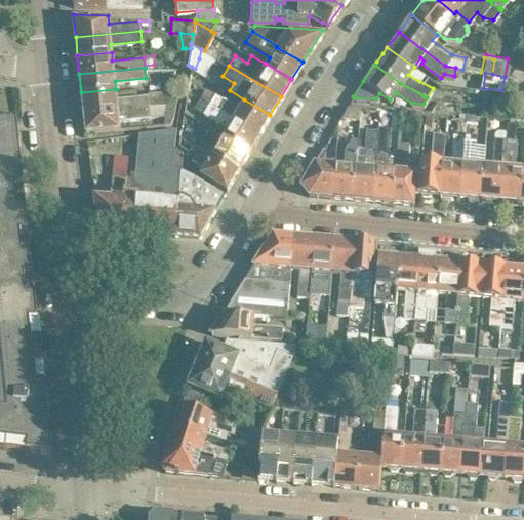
[(259,131),(270,115),(244,100),(240,107),(215,92),(204,85),(197,95),(209,103),(259,131)]
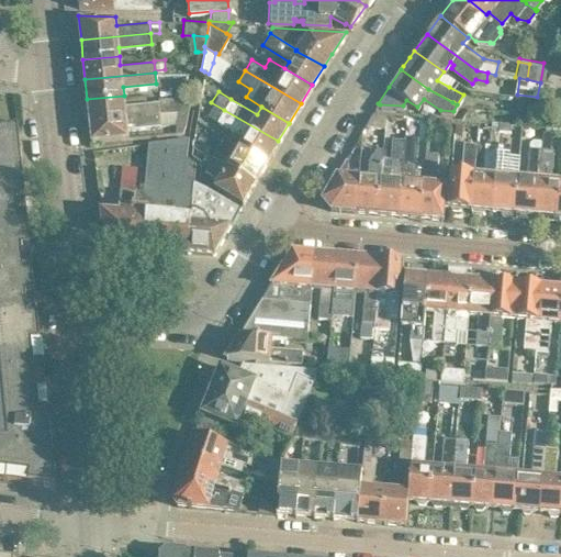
[(87,99),(89,120),(159,112),(159,111),(177,110),(188,110),(191,93),(158,95),(158,100),(124,104),(124,96),(87,99)]
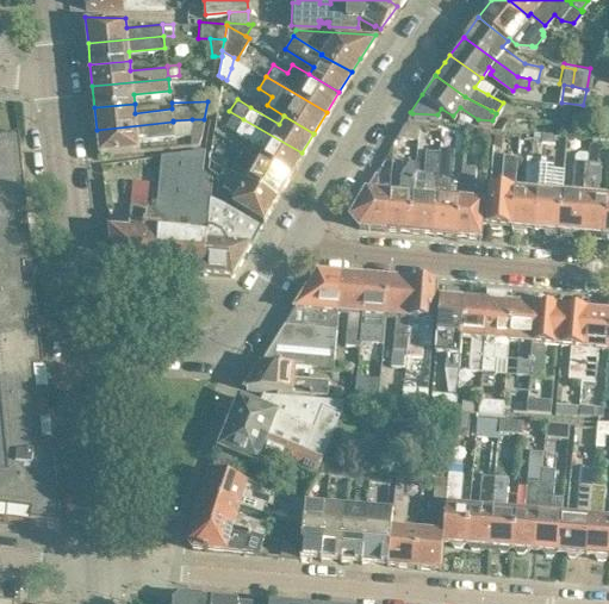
[(583,105),(561,103),(560,103),(558,118),(580,120),(583,105)]
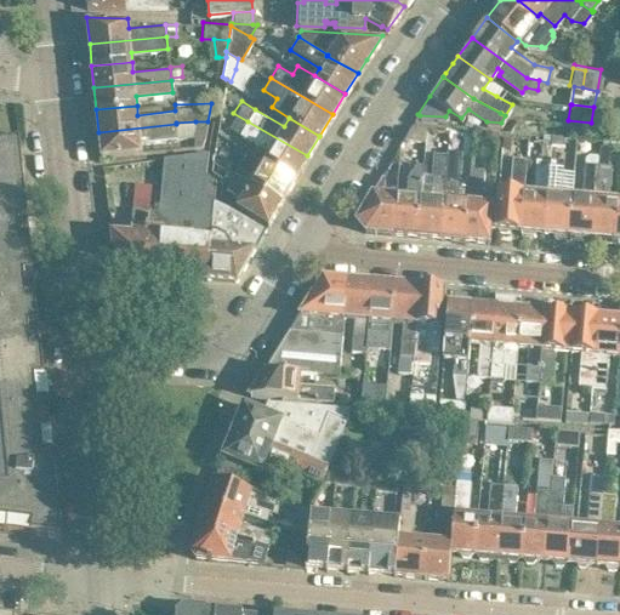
[(567,132),(575,134),(589,135),(591,123),(568,120),(567,132)]
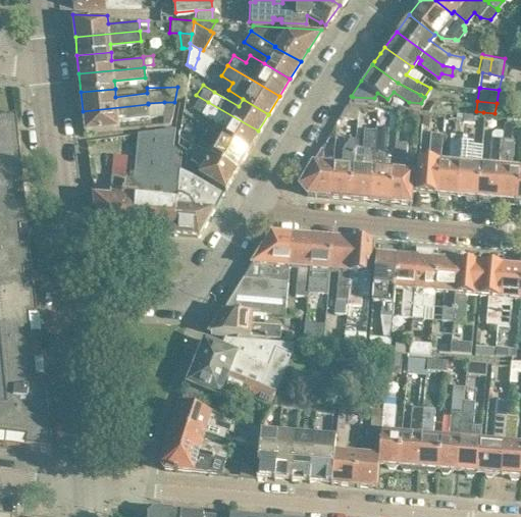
[(164,102),(148,103),(148,104),(149,115),(163,114),(164,102)]
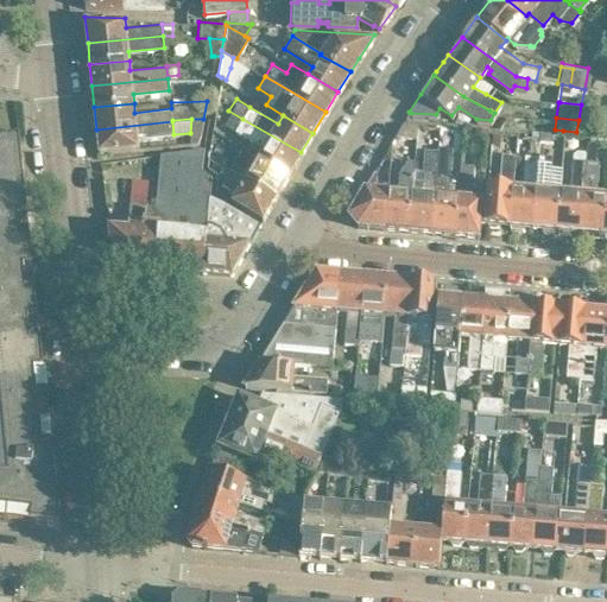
[(201,133),(203,119),(191,119),(190,133),(189,141),(198,140),(201,133)]
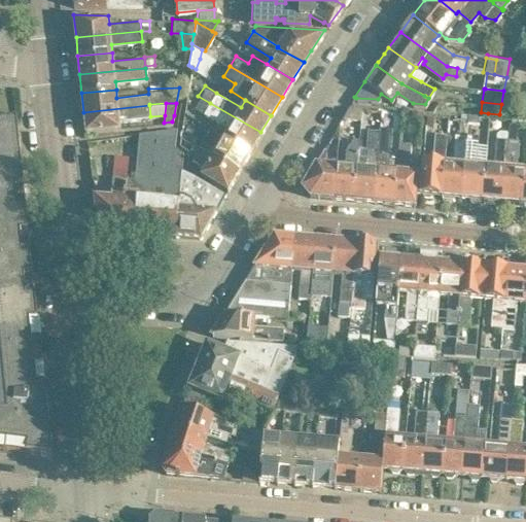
[(229,127),(224,134),(250,149),(260,132),(210,103),(205,112),(229,127)]
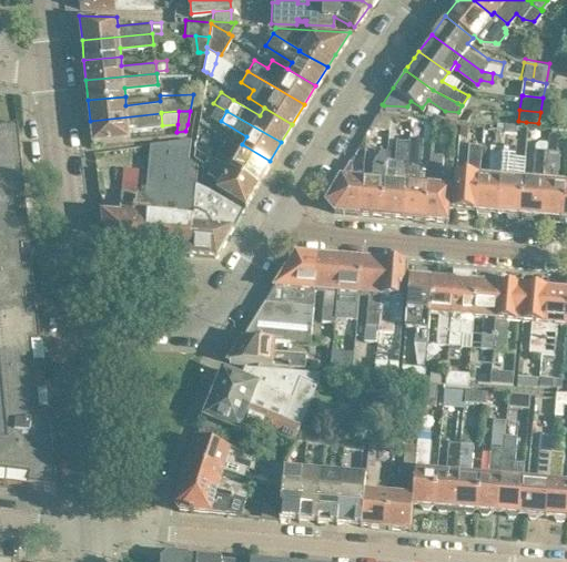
[(162,125),(161,113),(90,121),(92,141),(129,136),(129,129),(162,125)]
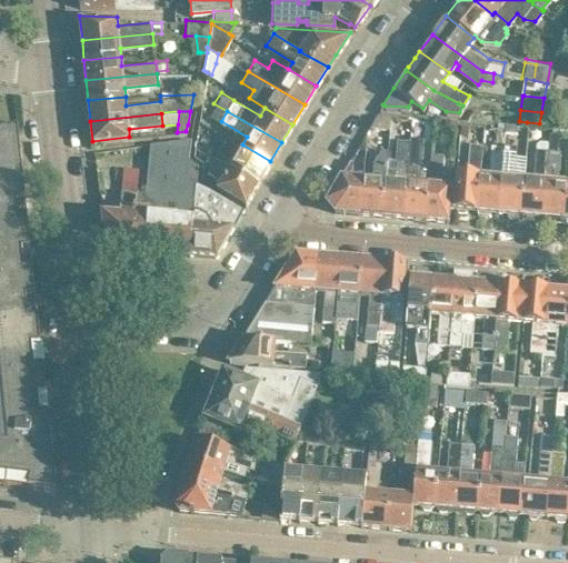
[(389,114),(377,113),(369,126),(389,127),(389,114)]
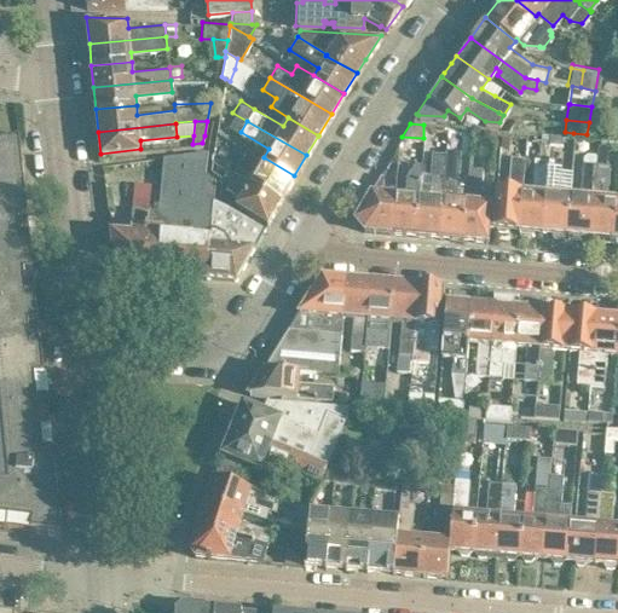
[(483,136),(496,137),(497,127),(484,126),(483,136)]
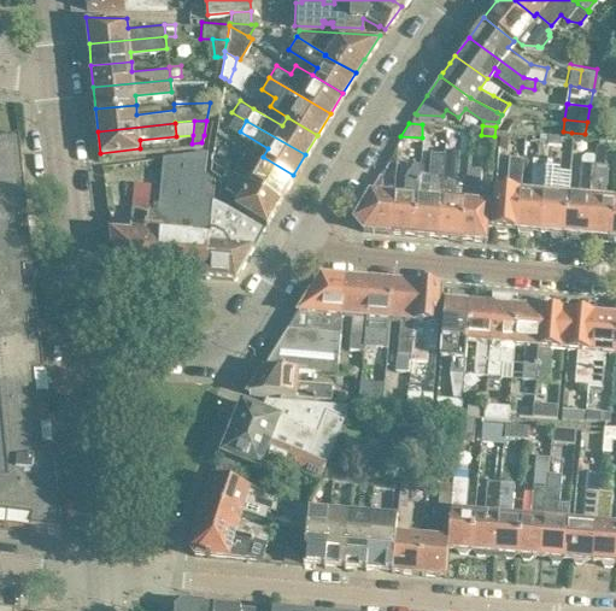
[(0,523),(60,532),(19,141),(19,137),(17,139),(17,134),(17,130),(15,130),(7,131),(1,131),(0,131),(0,523)]
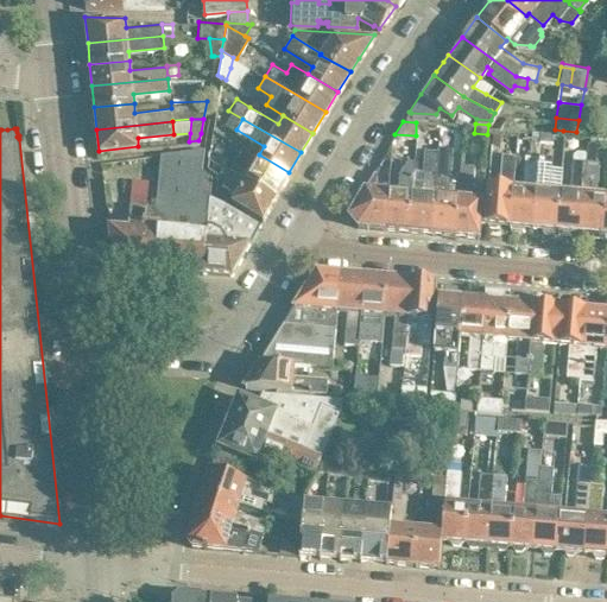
[(541,130),(539,137),(539,140),(552,140),(552,130),(541,130)]
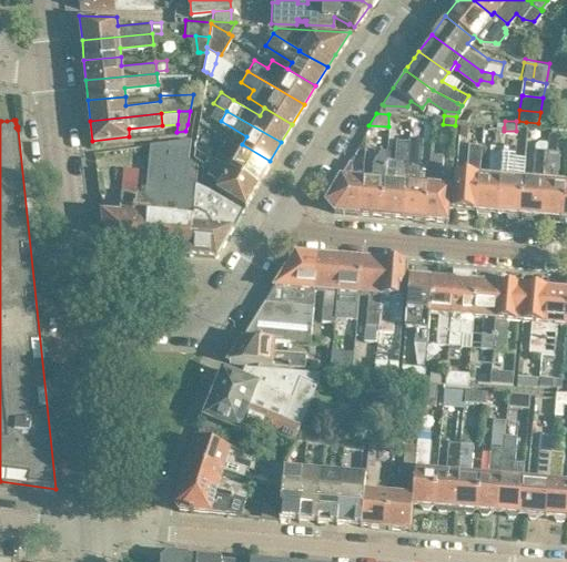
[(538,123),(526,122),(525,133),(547,134),(548,131),(548,130),(548,124),(538,123)]
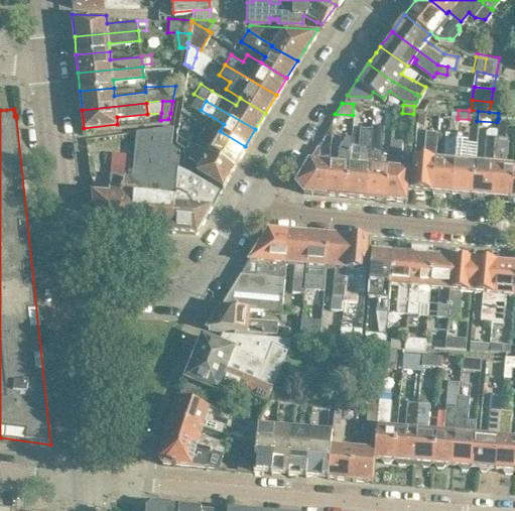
[(452,190),(457,131),(458,119),(458,116),(449,115),(448,131),(444,131),(442,157),(434,156),(431,188),(432,188),(432,192),(442,193),(442,189),(452,190)]
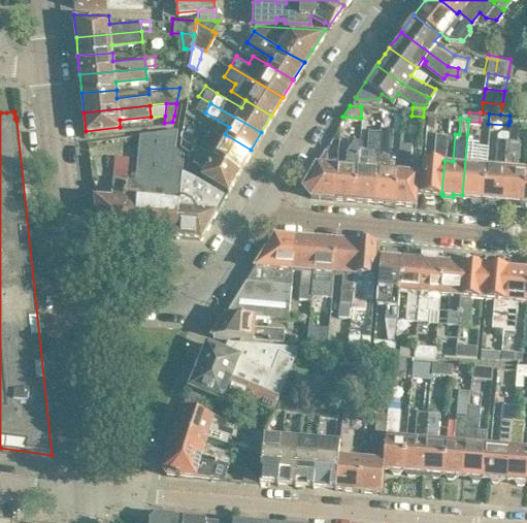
[(508,125),(507,138),(502,198),(512,199),(512,202),(522,203),(522,200),(523,200),(526,167),(518,167),(520,139),(516,139),(518,123),(509,122),(508,125)]
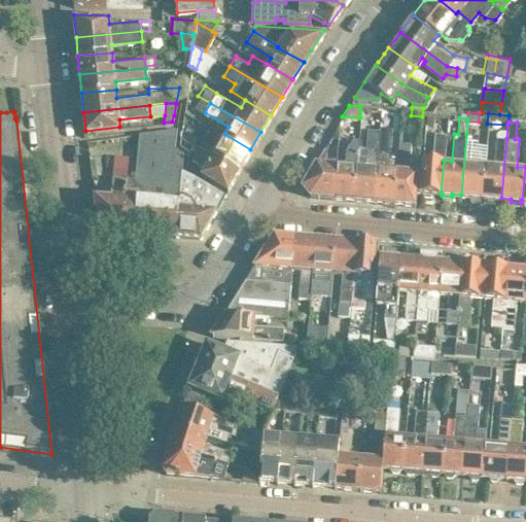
[(373,200),(393,201),(397,152),(388,152),(391,126),(379,125),(379,127),(373,200)]
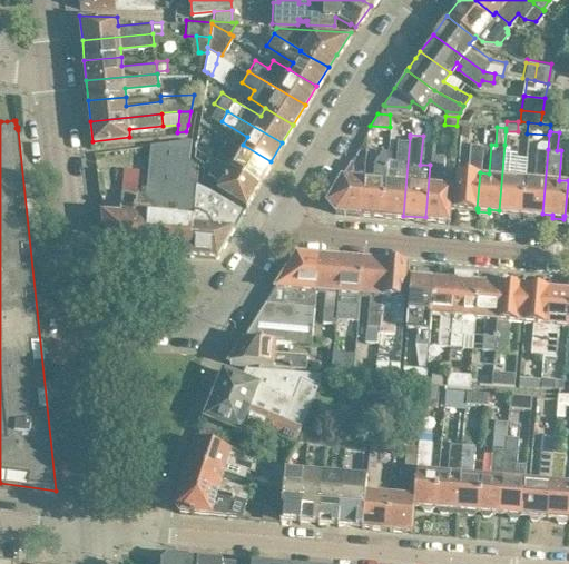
[(190,136),(169,139),(158,250),(188,253),(196,181),(197,162),(188,157),(190,136)]
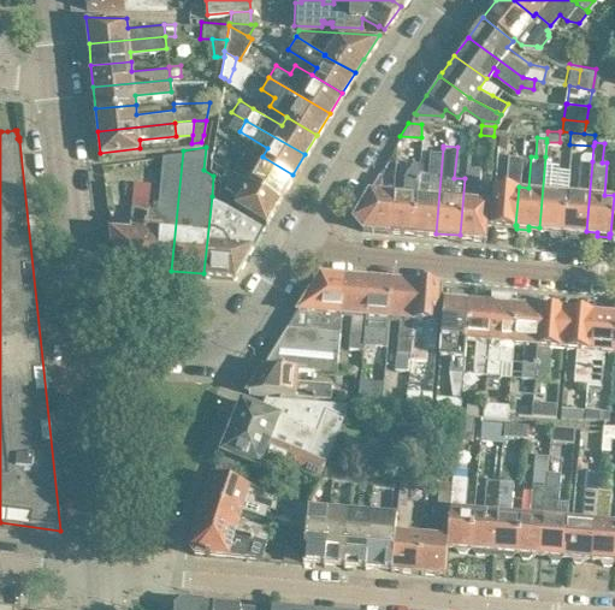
[(224,164),(232,170),(279,196),(293,175),(262,157),(256,165),(241,155),(236,164),(211,149),(210,148),(210,155),(224,164)]
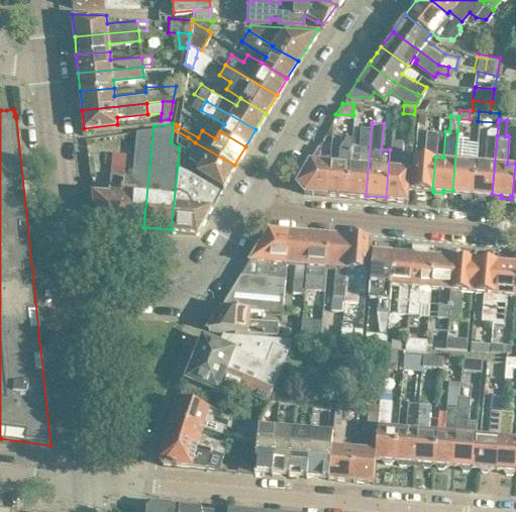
[(350,142),(349,162),(346,194),(366,196),(372,124),(362,124),(359,143),(351,142),(350,142)]
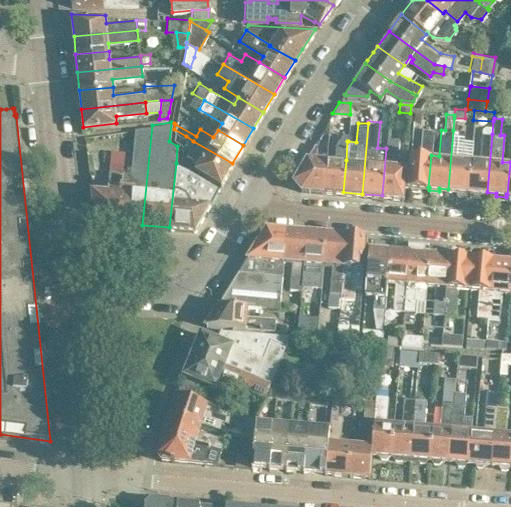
[(118,223),(142,225),(152,125),(136,127),(130,172),(123,171),(118,223)]
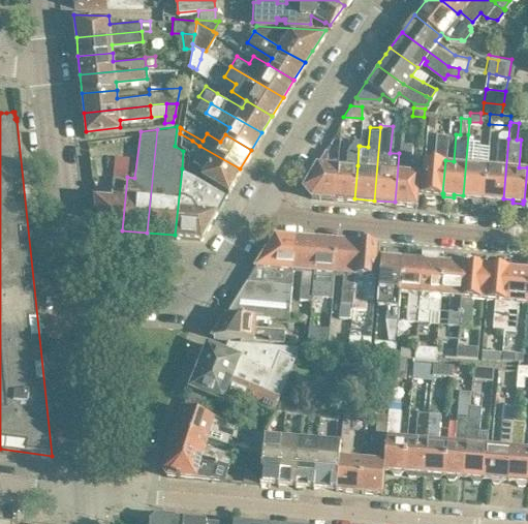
[(424,158),(421,191),(424,192),(425,194),(435,195),(435,193),(442,193),(445,160),(447,134),(437,133),(435,159),(424,158)]
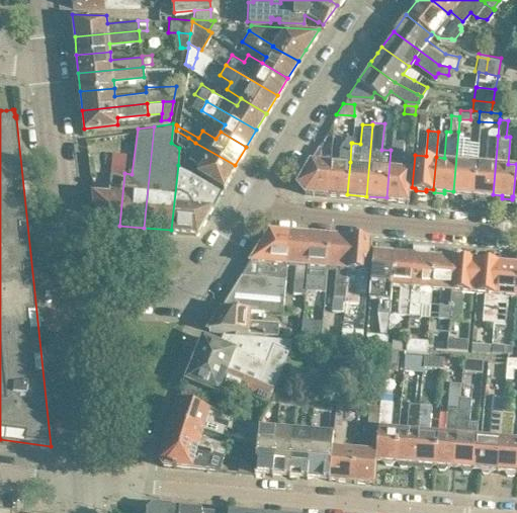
[(469,133),(458,132),(453,191),(461,192),(461,195),(471,195),(471,193),(474,193),(476,161),(478,141),(469,141),(469,133)]
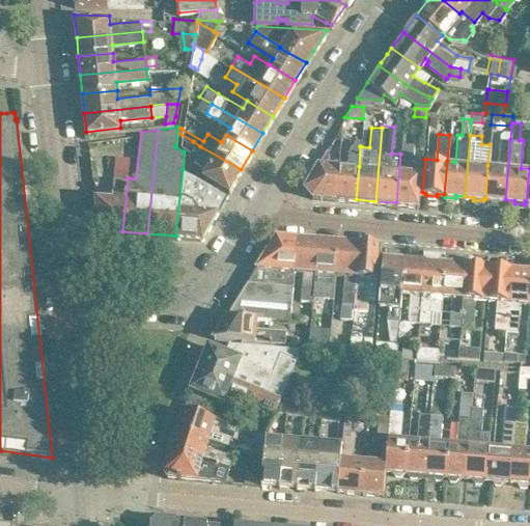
[(359,166),(360,146),(361,139),(354,138),(349,146),(347,165),(337,164),(334,197),(356,199),(359,166)]
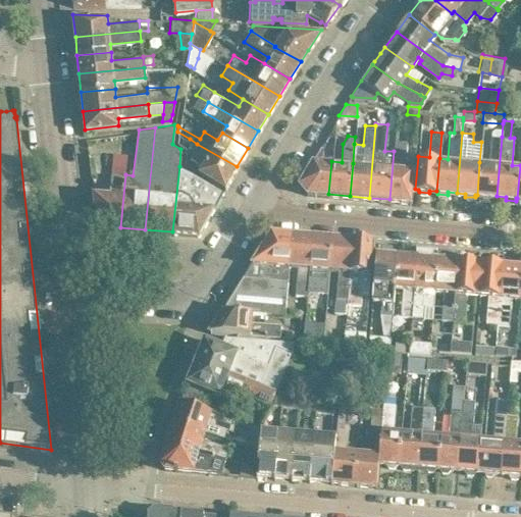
[(489,163),(479,162),(477,195),(478,195),(478,198),(488,198),(488,196),(497,196),(502,137),(491,136),(489,163)]
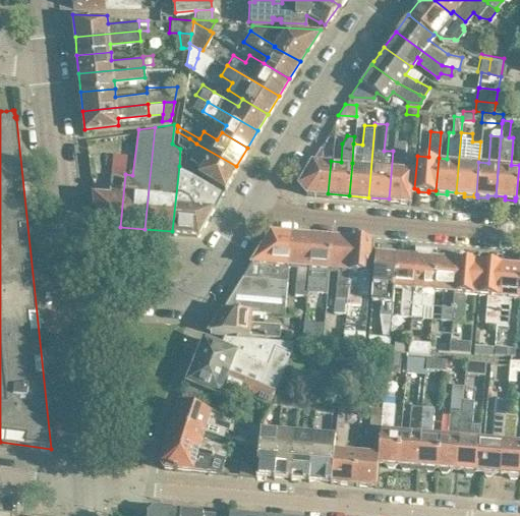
[(189,138),(185,146),(192,151),(196,144),(189,138)]
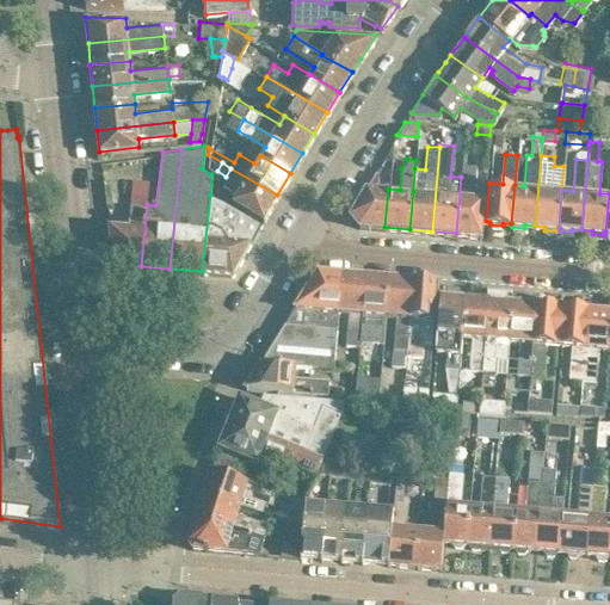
[(460,195),(456,233),(481,235),(485,197),(473,196),(476,165),(462,164),(461,177),(460,195)]
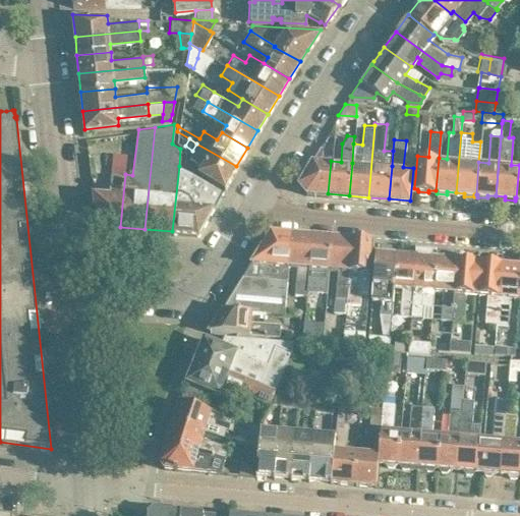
[(236,166),(196,144),(192,151),(189,155),(201,163),(197,170),(225,186),(236,166)]
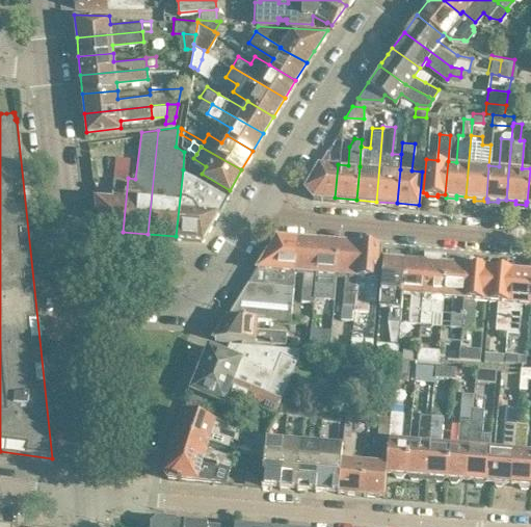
[(338,164),(327,163),(328,149),(327,148),(304,186),(312,195),(335,198),(338,164)]
